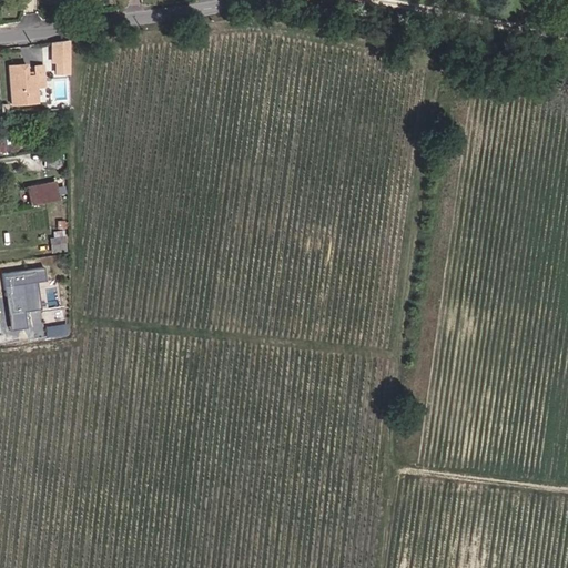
[(72,75),(72,40),(54,41),(54,75),(72,75)]
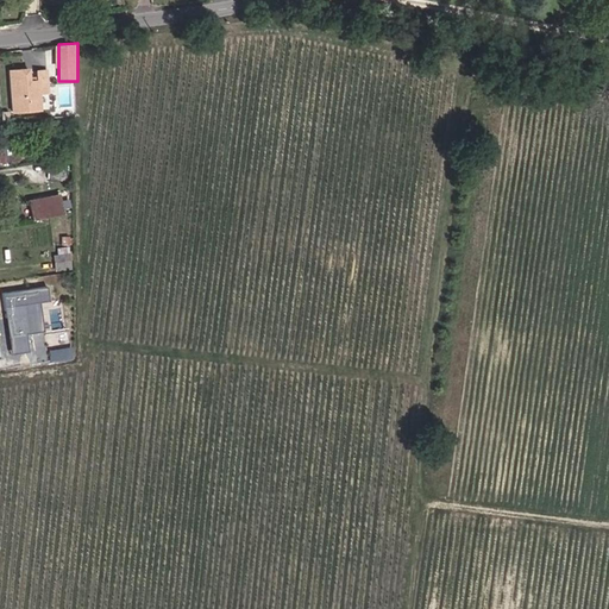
[(26,71),(7,74),(11,114),(38,113),(37,96),(45,95),(44,73),(35,74),(35,83),(26,85),(26,71)]
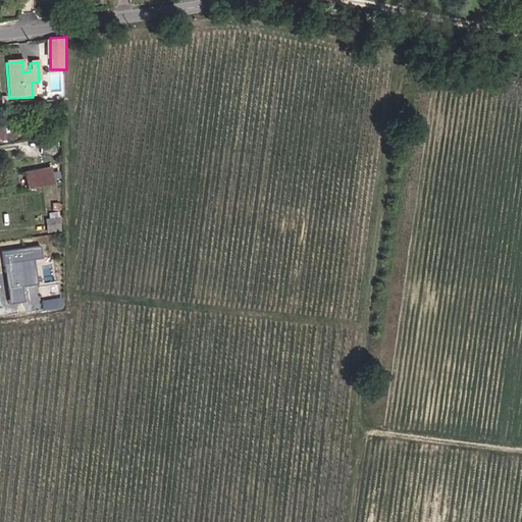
[(56,156),(55,142),(43,143),(44,157),(56,156)]
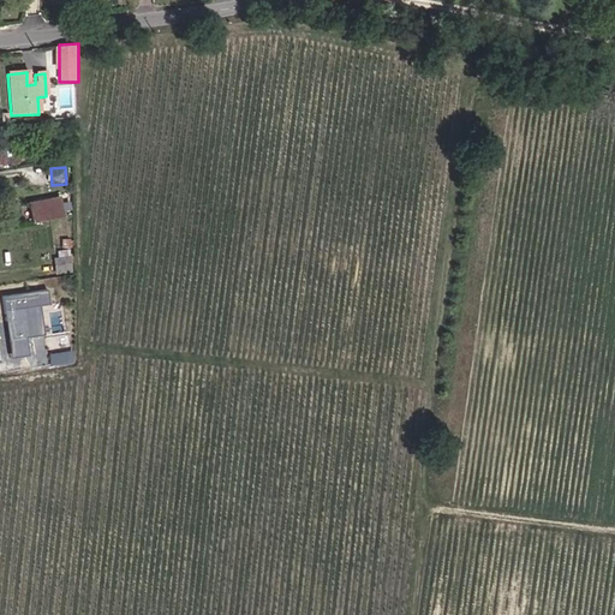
[(25,207),(29,226),(59,220),(55,201),(25,207)]
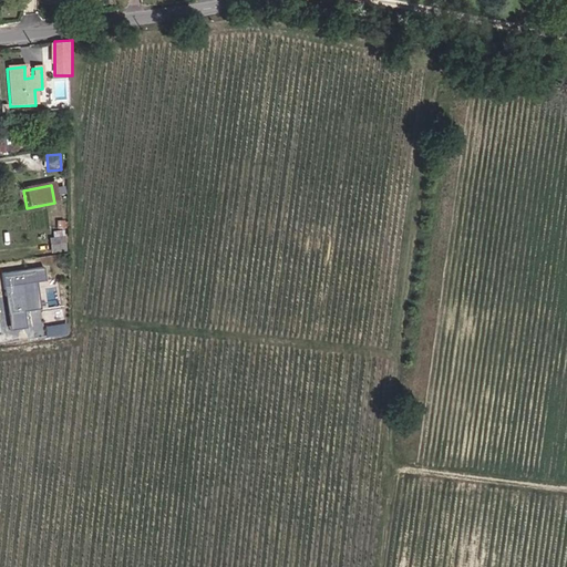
[(63,248),(61,236),(50,238),(44,239),(47,250),(63,248)]
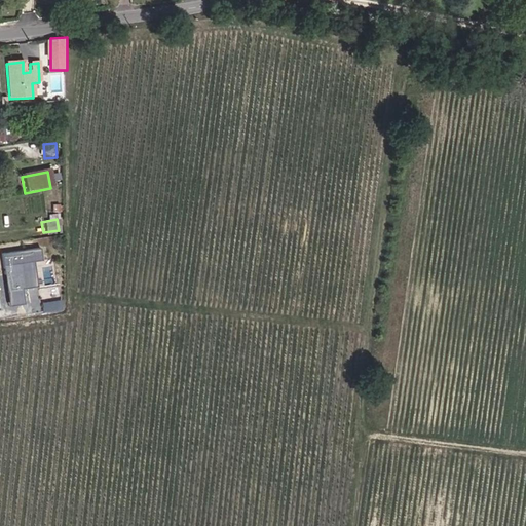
[(41,248),(3,253),(10,305),(26,303),(24,289),(40,287),(36,261),(43,260),(41,248)]
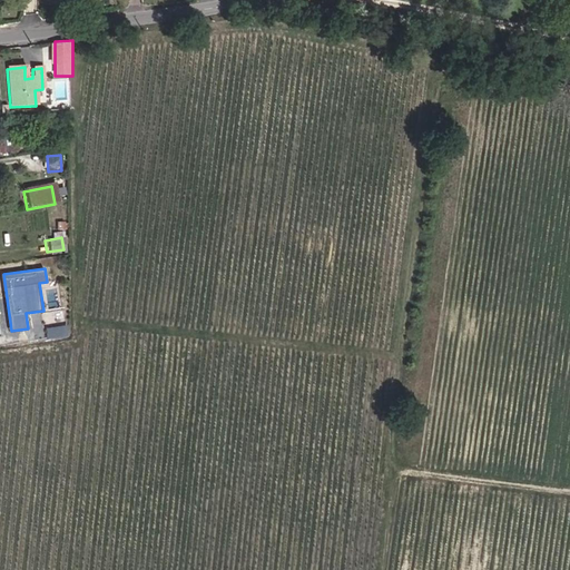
All buildings are outlined.
